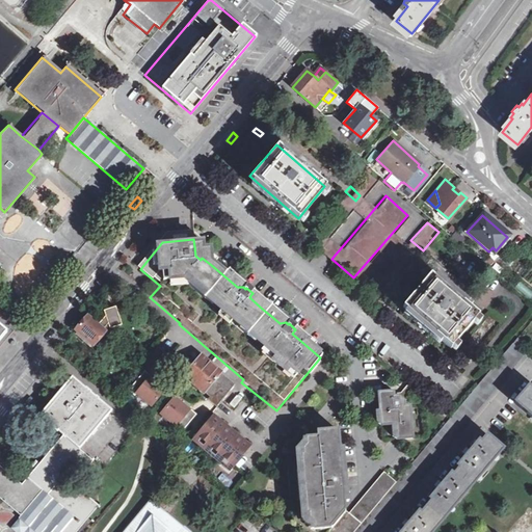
[(423,250),(410,240),(406,246),(418,256),(423,250)]
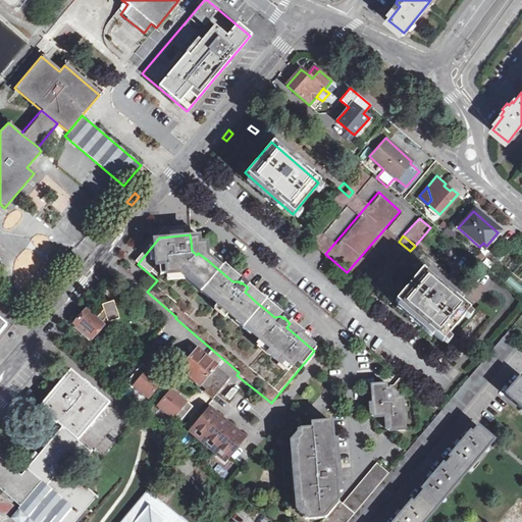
[(197,242),(191,242),(192,251),(197,255),(198,253),(206,259),(205,247),(198,247),(197,242)]
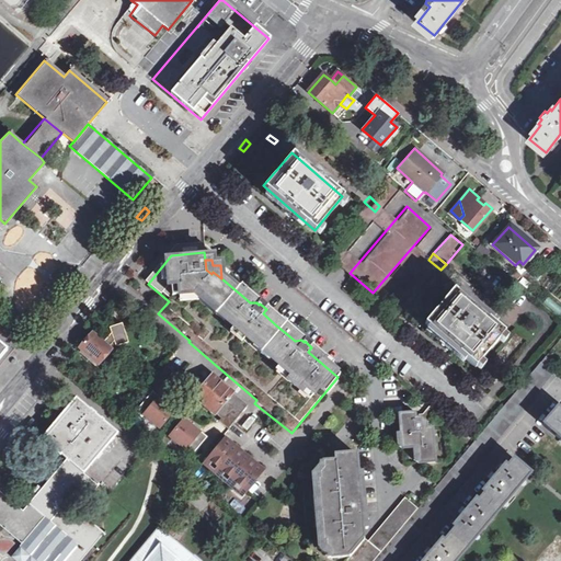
[(441,270),(428,260),(388,306),(400,317),(441,270)]
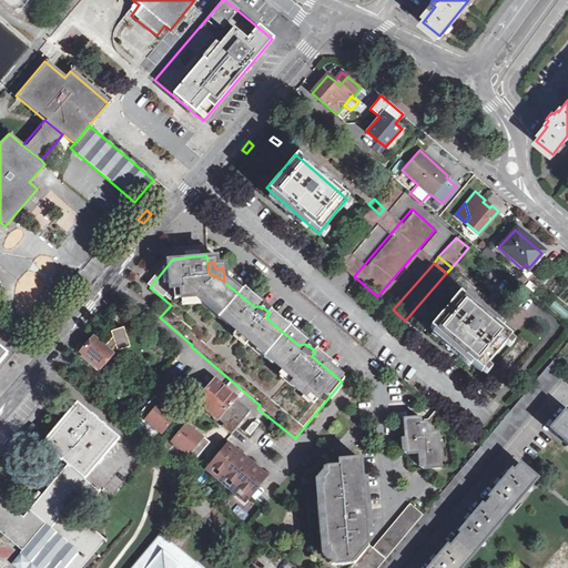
[(247,296),(245,300),(253,306),(260,306),(247,296)]
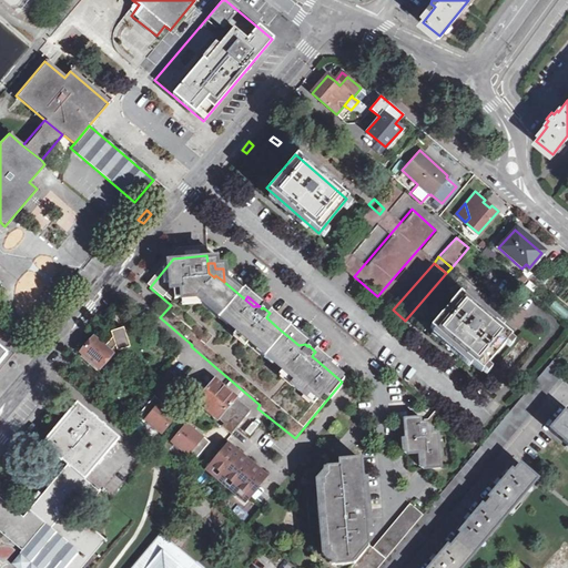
[(507,340),(457,296),(428,331),(478,373),(507,340)]
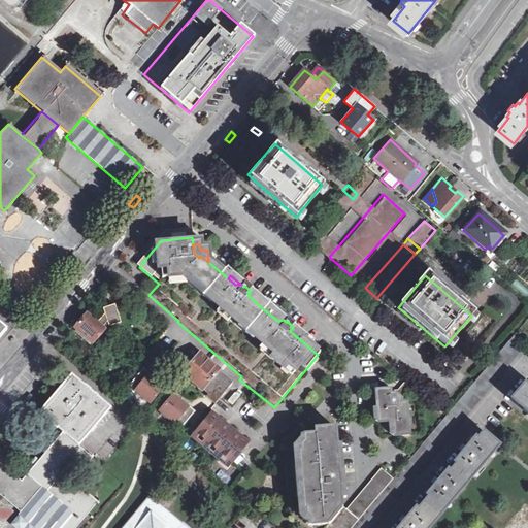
[(263,302),(250,292),(248,295),(260,306),(263,302)]
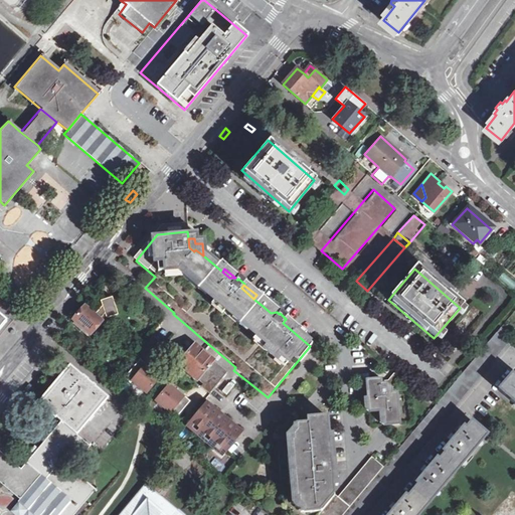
[(102,307),(95,315),(100,320),(104,315),(106,320),(118,316),(112,298),(100,302),(102,307)]
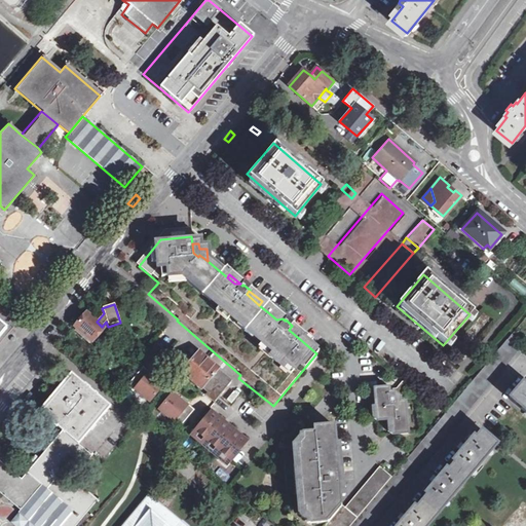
[(271,310),(269,313),(276,320),(283,318),(271,310)]
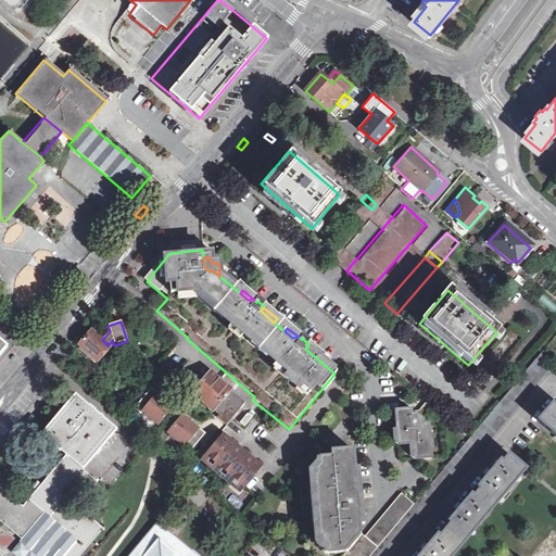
[(102,340),(91,331),(79,346),(98,363),(110,348),(108,345),(102,340)]
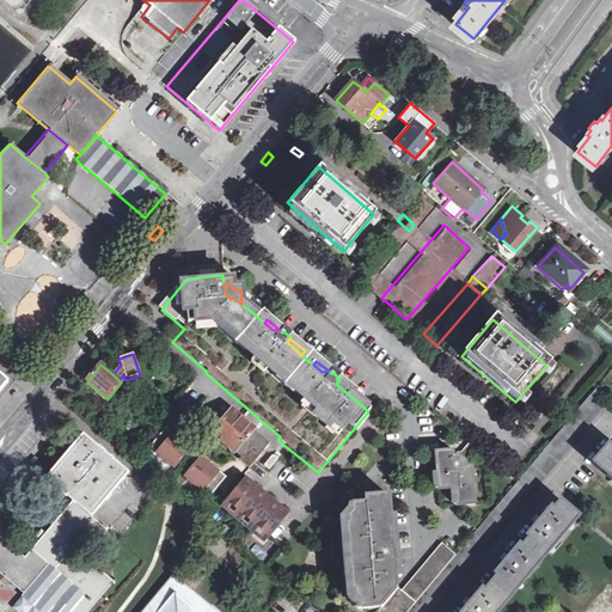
[(354,392),(338,380),(336,384),(352,397),(354,392)]
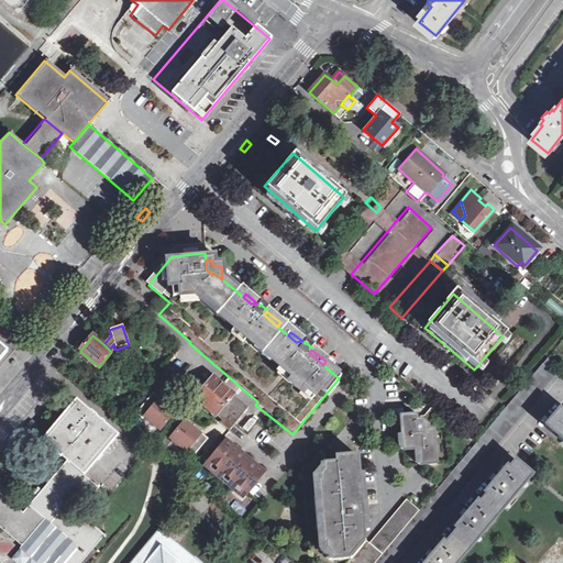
[(397,562),(552,377),(540,366),(418,512),(375,562),(397,562)]
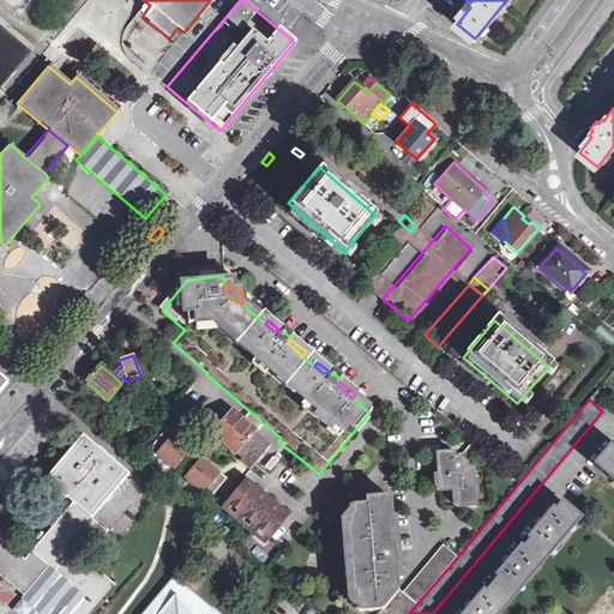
[(224,423),(221,421),(211,434),(242,461),(239,463),(248,471),(271,445),(232,413),(224,423)]
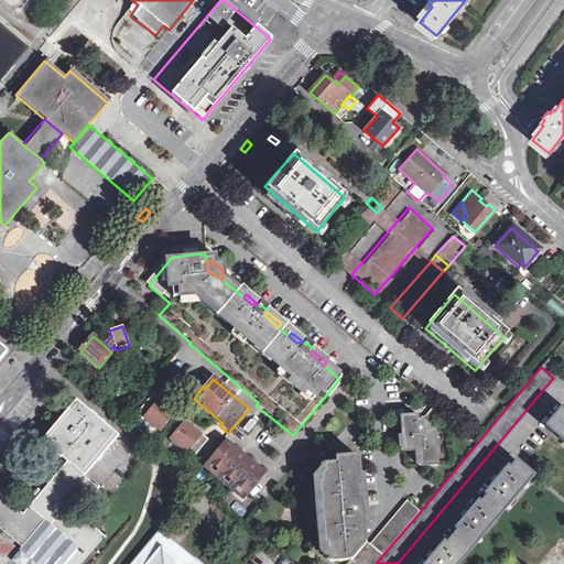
[(137,413),(160,433),(177,412),(153,392),(137,413)]
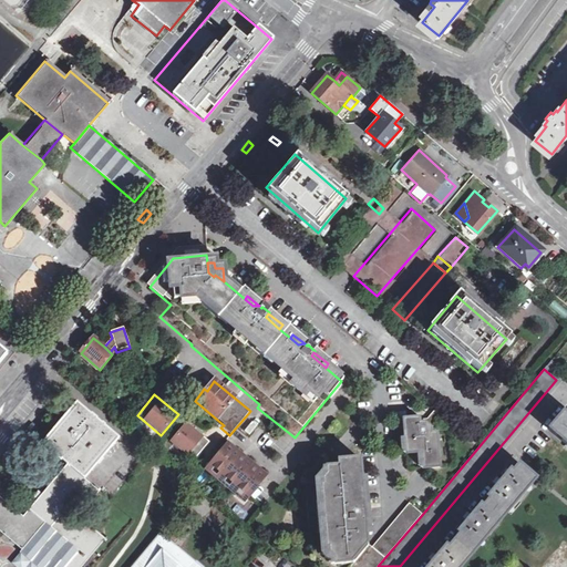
[(0,529),(44,566),(81,566),(103,542),(66,509),(74,500),(84,507),(98,493),(84,480),(116,441),(75,406),(43,444),(66,466),(24,516),(0,495),(0,529)]
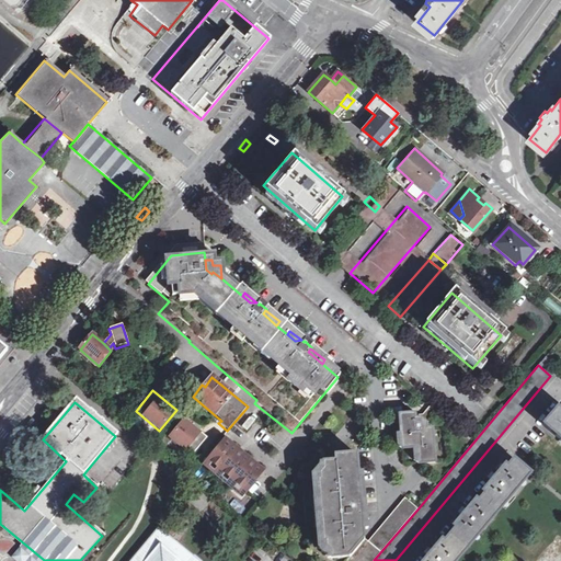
[(413,415),(399,416),(401,450),(415,450),(418,466),(434,465),(431,430),(425,431),(425,425),(436,413),(430,407),(419,420),(413,420),(413,415)]
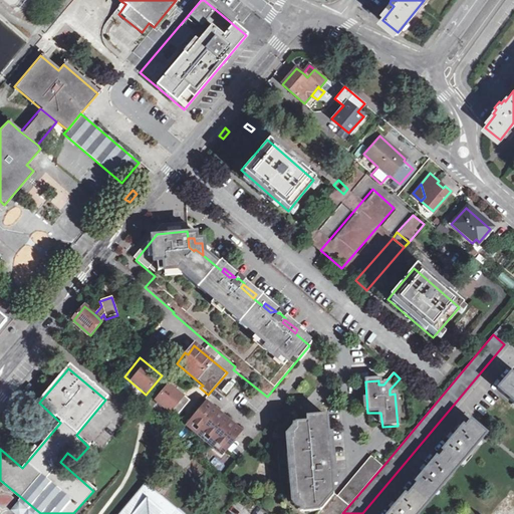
[(513,377),(510,374),(498,391),(513,404),(513,377)]
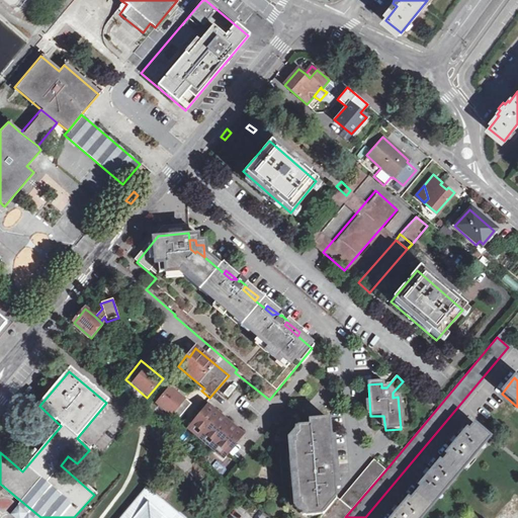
[(176,420),(190,402),(170,384),(155,402),(176,420)]
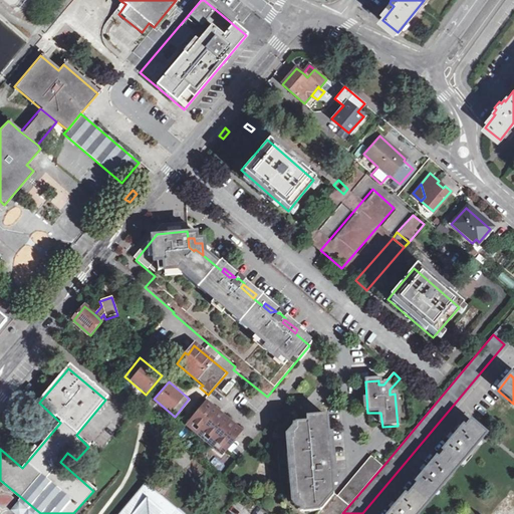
[(207,404),(205,406),(239,435),(242,432),(207,404)]
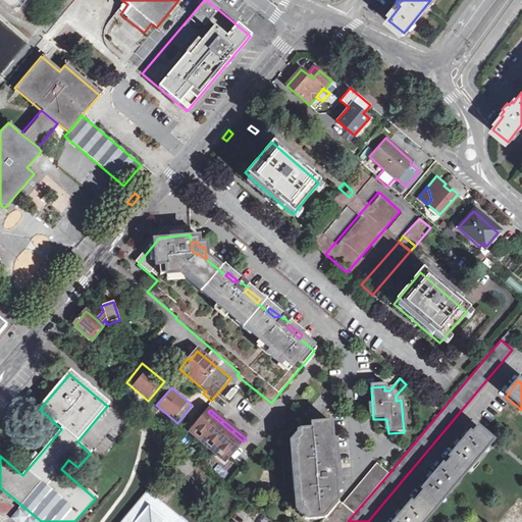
[(243,441),(208,412),(194,429),(229,458),(243,441)]
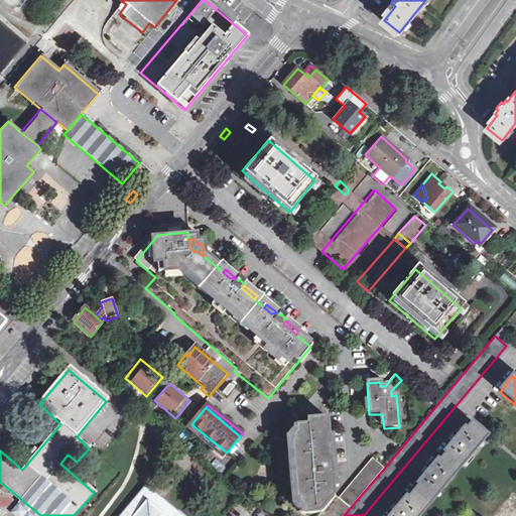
[(311,420),(310,417),(302,410),(276,440),(283,510),(289,515),(344,515),(383,470),(373,461),(339,501),(333,496),(334,494),(329,490),(333,486),(332,475),(330,475),(328,452),(330,452),(327,419),(311,420)]
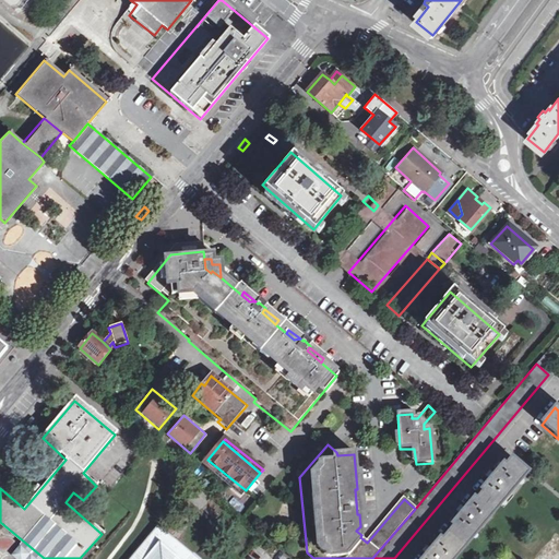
[(455,558),(527,473),(511,459),(497,475),(495,473),(491,477),(489,476),(485,480),(486,483),(483,487),(485,489),(467,510),(465,508),(462,511),(461,510),(455,516),(456,519),(454,522),(455,524),(438,545),(436,543),(432,548),(430,546),(425,551),(427,552),(424,558),(455,558)]
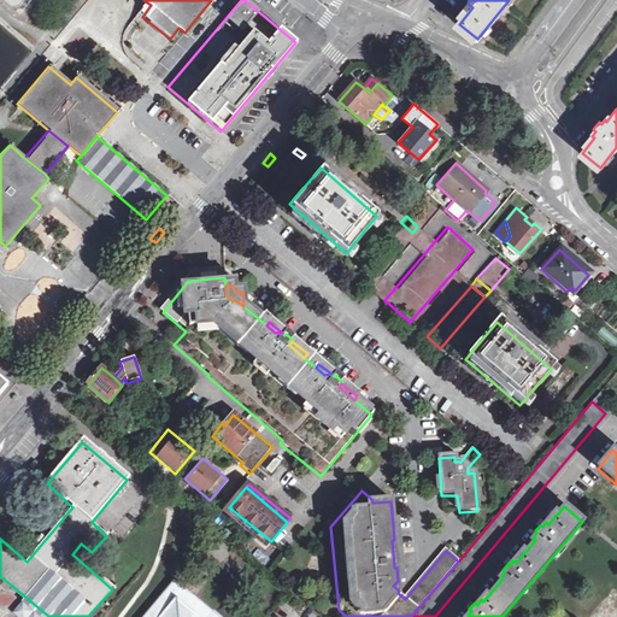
[(265,548),(271,541),(229,507),(223,515),(265,548)]
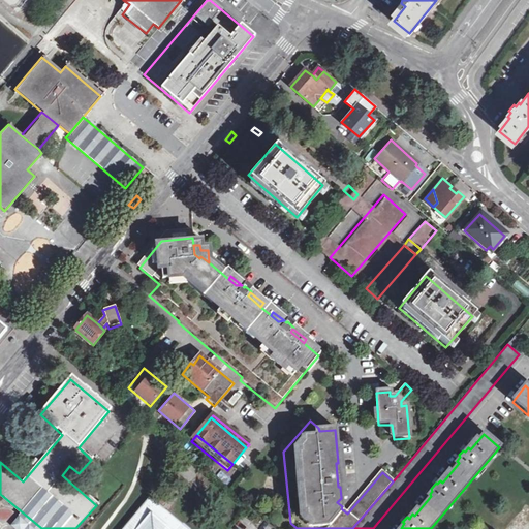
[(186,528),(149,497),(121,528),(186,528)]
